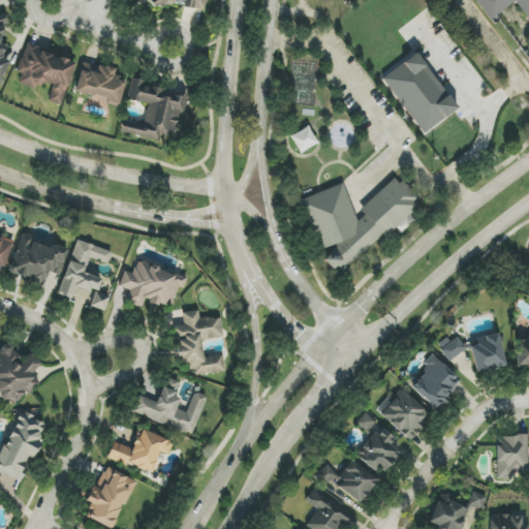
[(151,0),(153,0),(152,2),(187,6),(187,8),(205,10),(206,0),(151,0)]
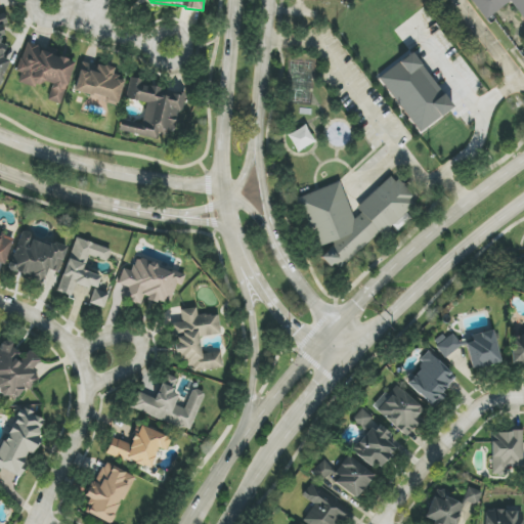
[(523,0),(476,0),(488,14),(507,0),(513,0),(523,13),(523,0)]
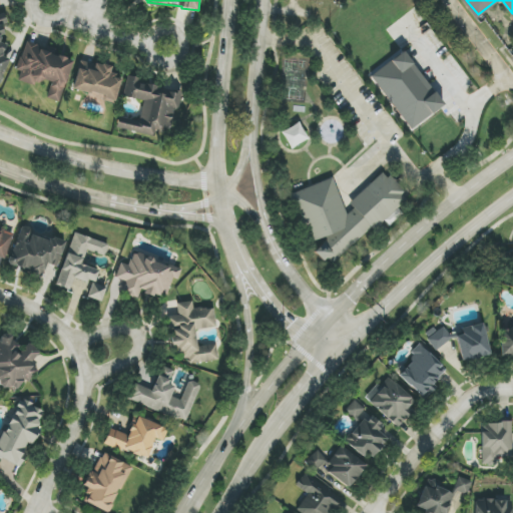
[(0,82),(8,60),(3,58),(5,50),(1,37),(3,32),(1,25),(7,24),(4,13),(0,13),(0,82)]
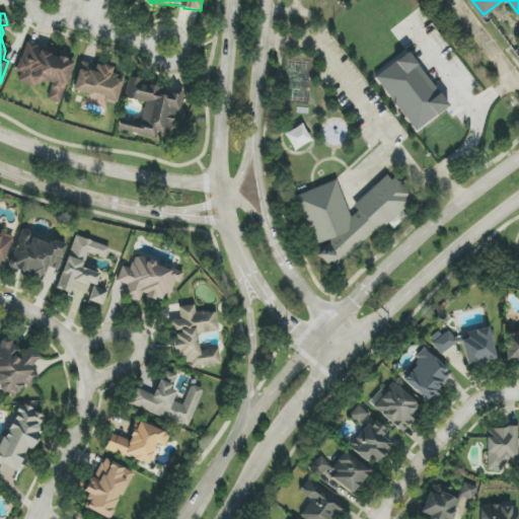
[(74,62),(54,56),(56,53),(25,43),(16,70),(23,72),(20,79),(51,89),(48,99),(60,103),(74,62)]
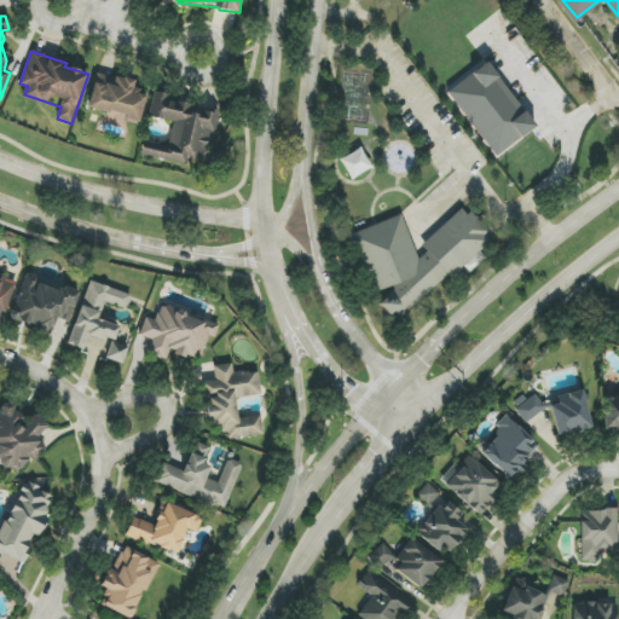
[(446,87),(491,157),(533,131),(487,61),(446,87)]
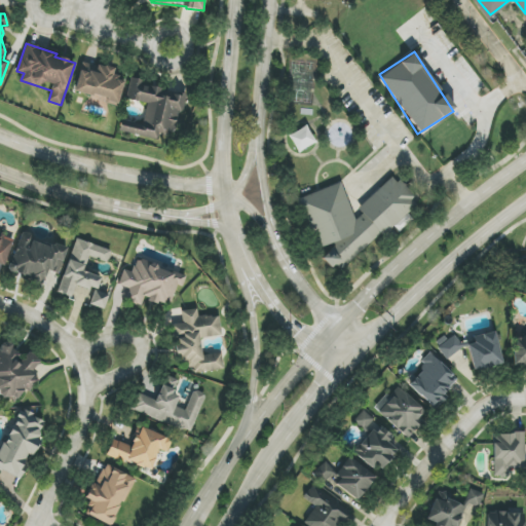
[(74,91),(90,97),(88,104),(103,107),(104,103),(117,107),(124,80),(112,77),(114,70),(82,61),(74,91)]
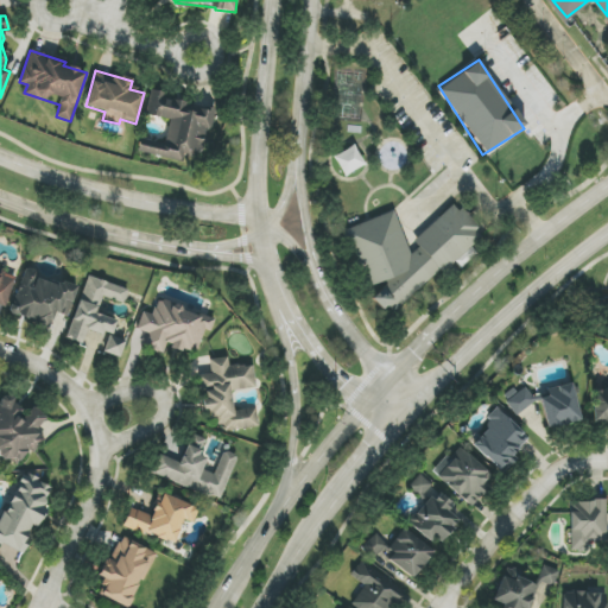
[(214,109),(165,99),(166,94),(151,90),(145,115),(170,120),(164,145),(140,139),(137,152),(192,164),(195,152),(204,154),(214,109)]
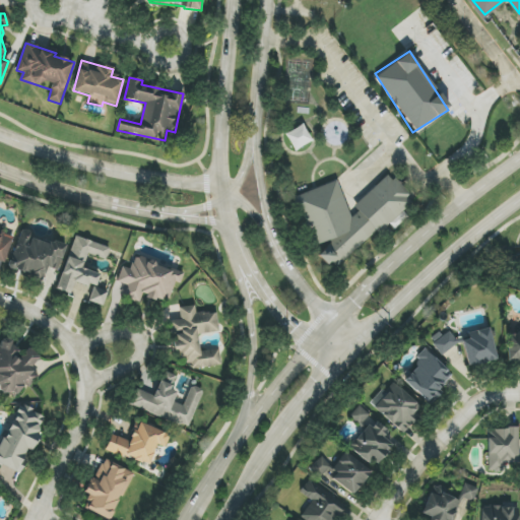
[(294,196),(312,247),(317,255),(327,266),(344,260),(373,234),(381,231),(414,200),(389,173),(354,205),(356,212),(350,218),(336,181),(294,196)]
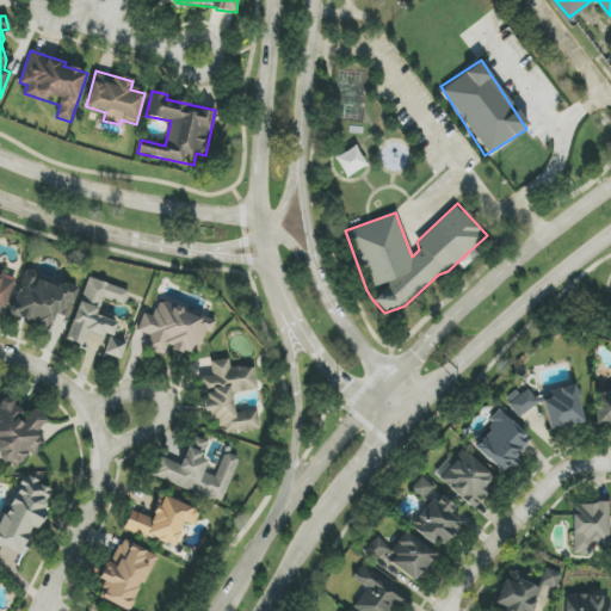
[(0,310),(5,313),(18,275),(0,269),(0,310)]
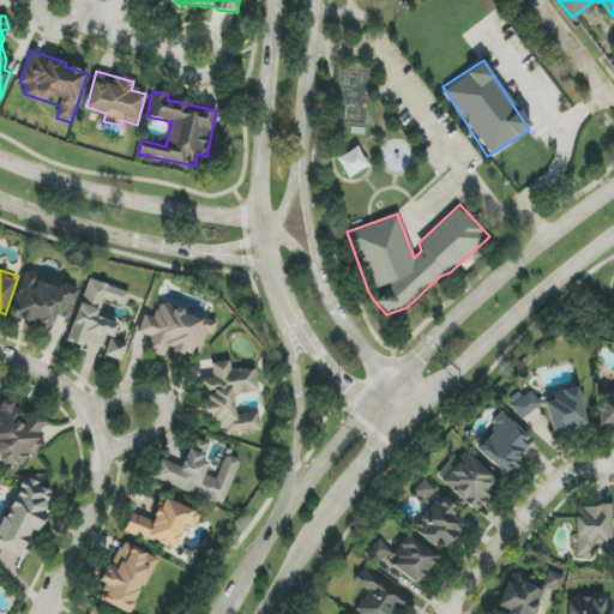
[(68,320),(78,293),(38,278),(40,275),(26,270),(10,315),(50,330),(56,315),(68,320)]
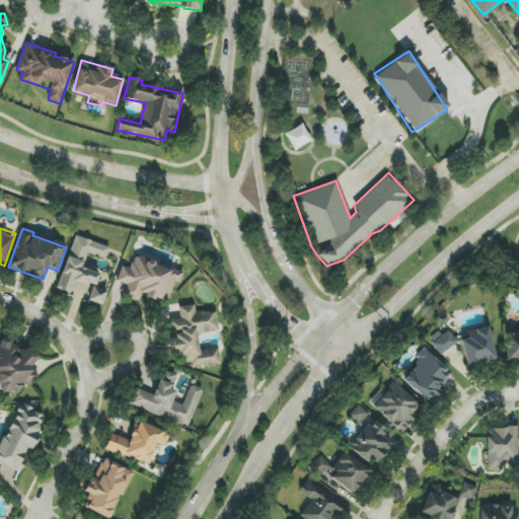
[(57,289),(71,293),(74,285),(81,287),(78,298),(103,306),(107,292),(94,288),(98,273),(83,268),(88,253),(106,260),(110,247),(74,235),(57,289)]
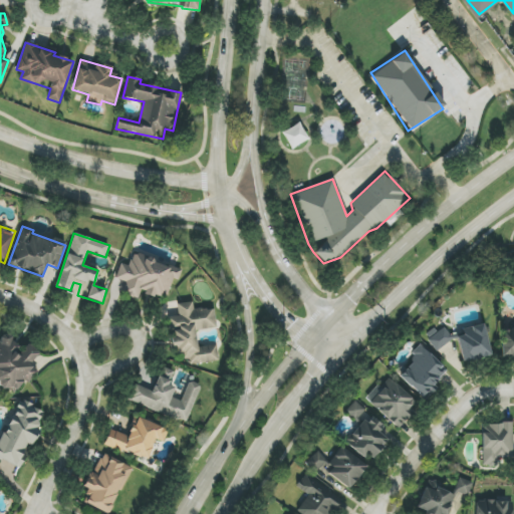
[(166,299),(174,278),(178,280),(183,268),(135,251),(129,266),(120,263),(115,279),(126,283),(122,293),(138,298),(141,291),(166,299)]
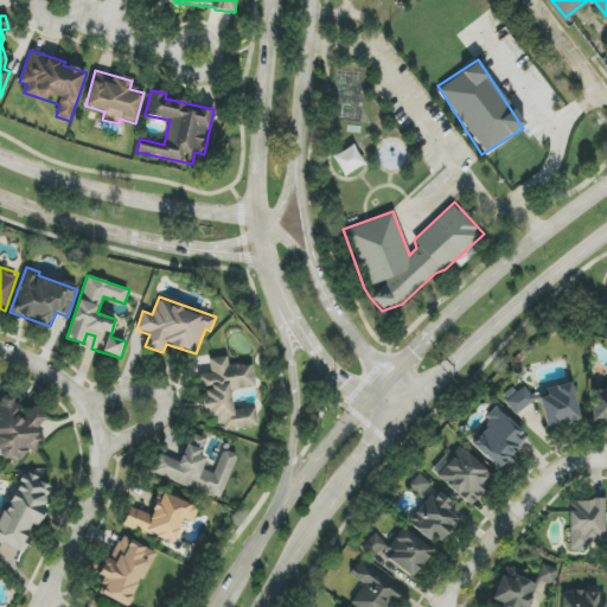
[(255,388),(253,364),(228,366),(228,357),(210,358),(211,374),(199,374),(203,419),(217,417),(218,429),(257,427),(256,408),(231,409),(230,390),(255,388)]
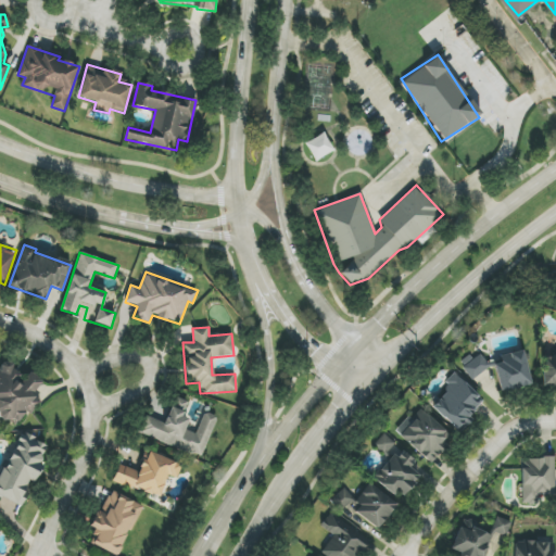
[(542,386),(555,384),(555,341),(555,342),(555,358),(543,357),(542,386)]
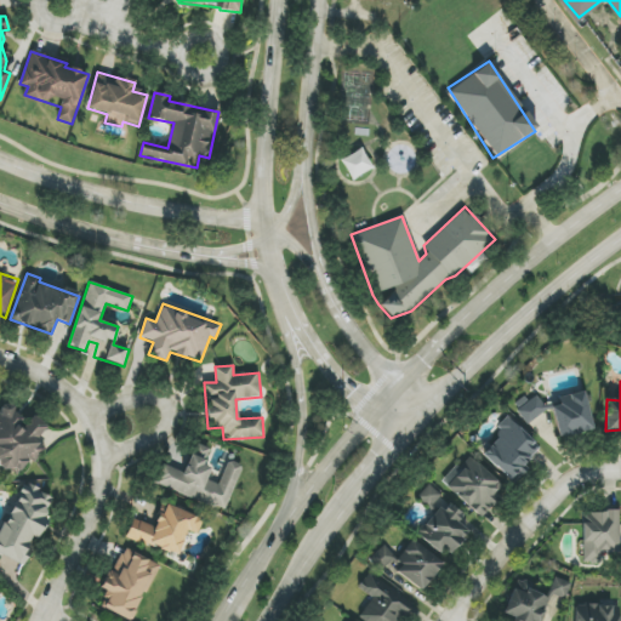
[(514,408),(528,425),(547,410),(534,393),(514,408)]
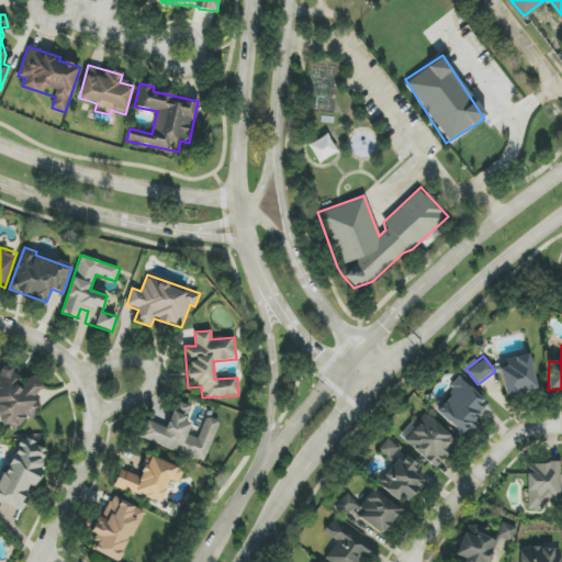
[(528,356),(497,364),(506,396),(537,389),(528,356)]
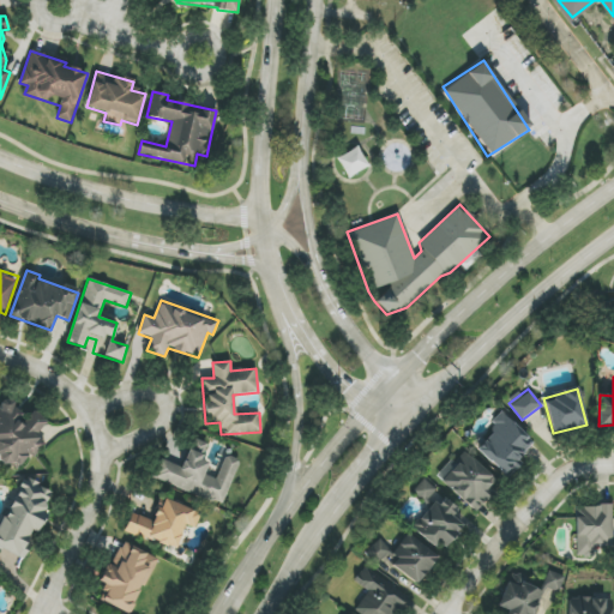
[(17,414),(13,402),(0,401),(0,464),(24,467),(24,456),(47,449),(48,428),(46,421),(37,420),(36,413),(29,415),(17,414)]
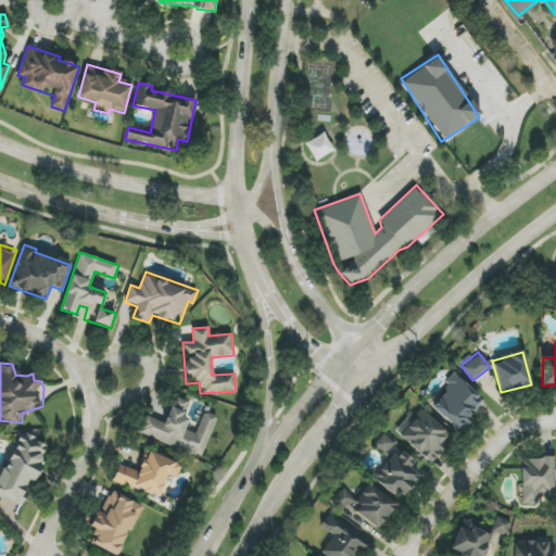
[(483,401),(457,376),(430,405),(459,433),(474,419),(469,416),(483,401)]
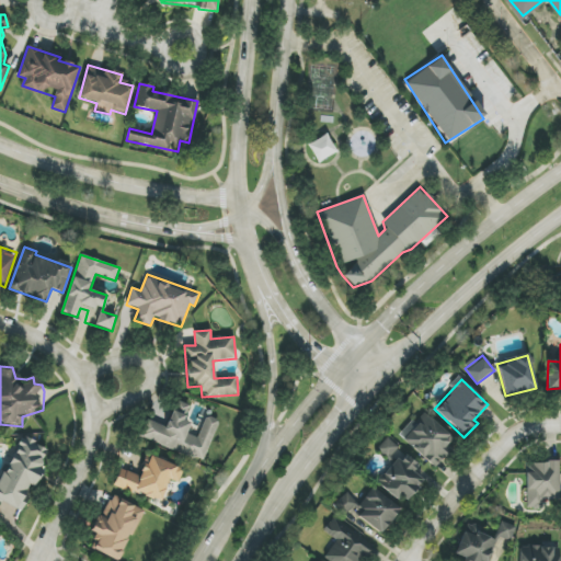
[(147,420),(140,438),(204,461),(219,420),(199,412),(195,425),(184,421),(190,405),(179,401),(174,412),(170,411),(165,426),(147,420)]
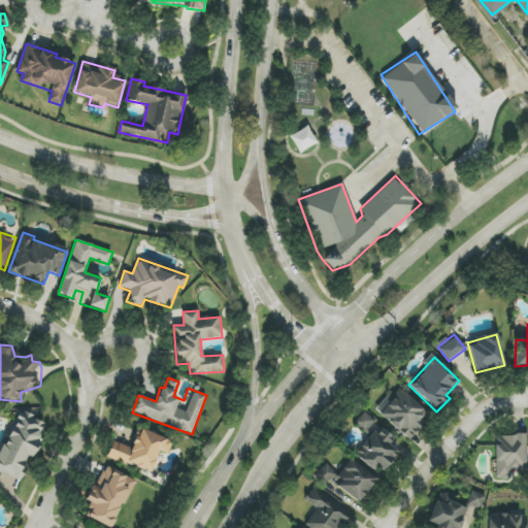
[(407,439),(430,417),(398,387),(376,410),(407,439)]
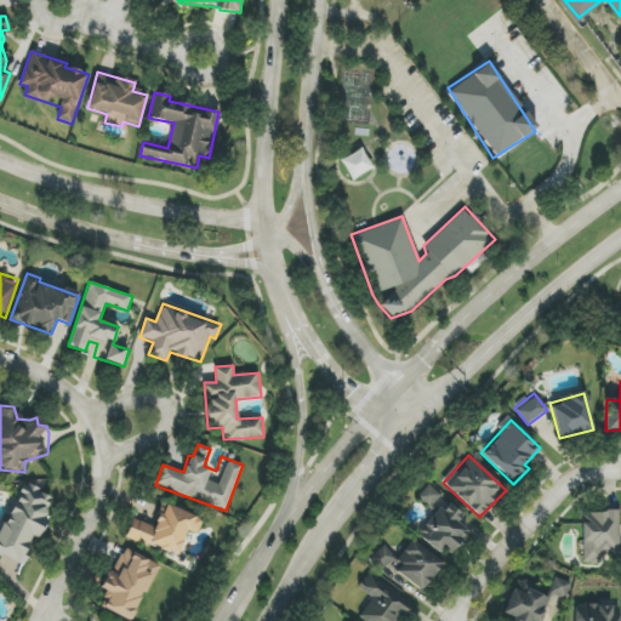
[(0,531),(0,556),(24,565),(34,537),(38,539),(55,497),(18,484),(0,531)]
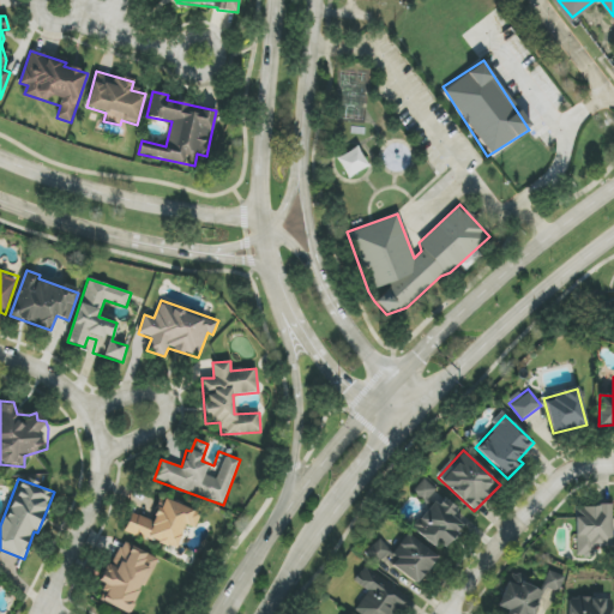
[(435,491),(425,480),(413,492),(425,503),(435,491)]
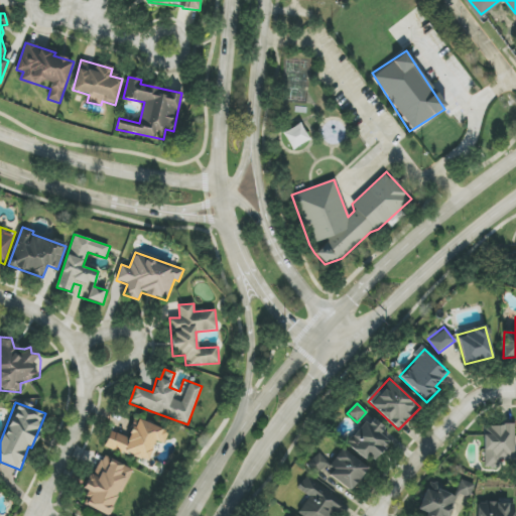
[(373,464),(389,441),(380,434),(385,427),(369,416),(348,446),(373,464)]
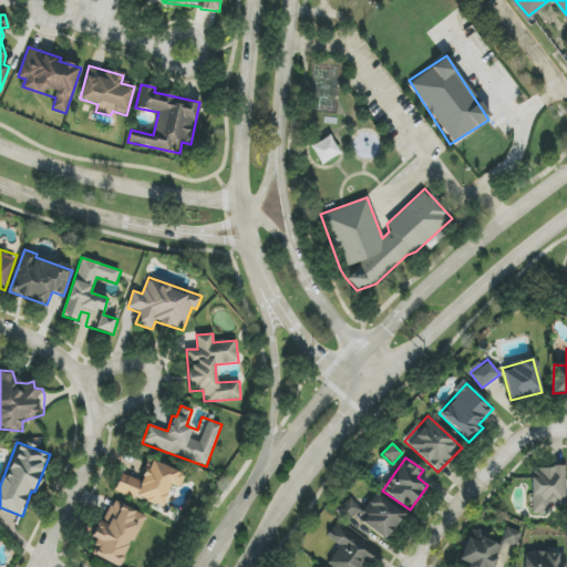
[(115,492),(163,507),(171,485),(181,488),(186,473),(148,460),(141,481),(121,474),(115,492)]
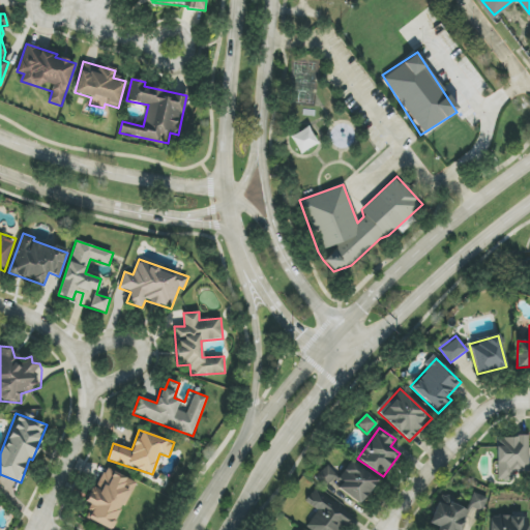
[(497,480),(520,479),(520,472),(529,472),(528,436),(496,437),(497,480)]
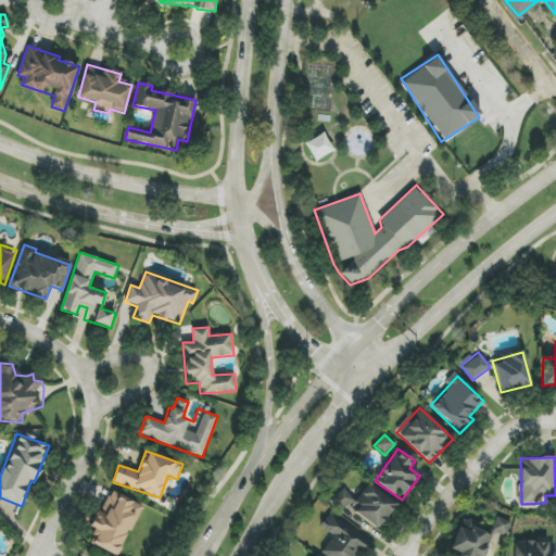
[(356,500),(342,489),(330,503),(341,512),(346,505),(377,530),(396,505),(369,483),(356,500)]
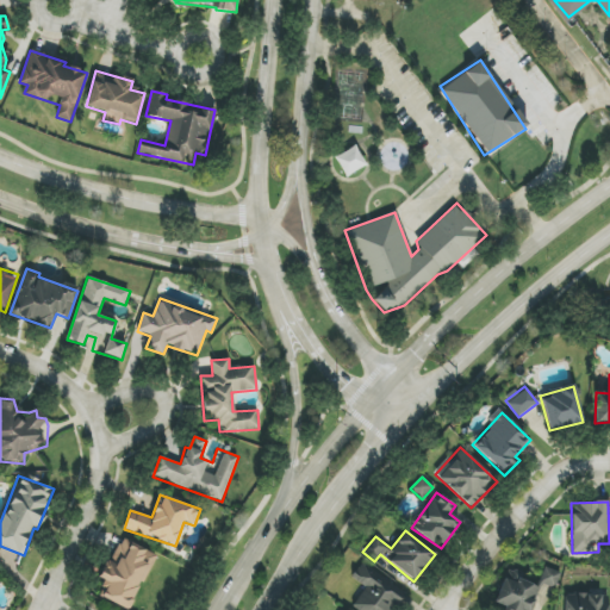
[(129,609),(155,554),(122,539),(111,562),(106,560),(98,578),(106,582),(99,597),(128,609),(129,609)]
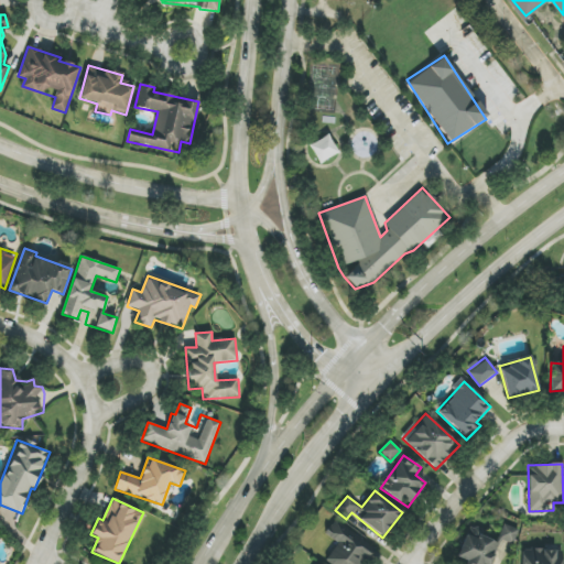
[(325,562),(328,563),(362,563),(375,546),(334,520),(324,534),(337,543),(325,562)]
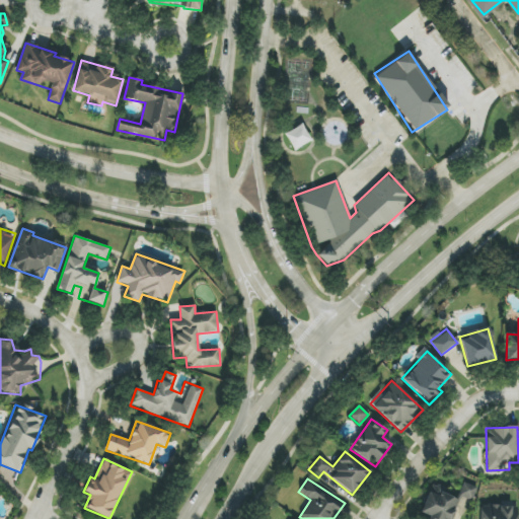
[(458,496),(471,501),(476,488),(463,483),(458,496)]
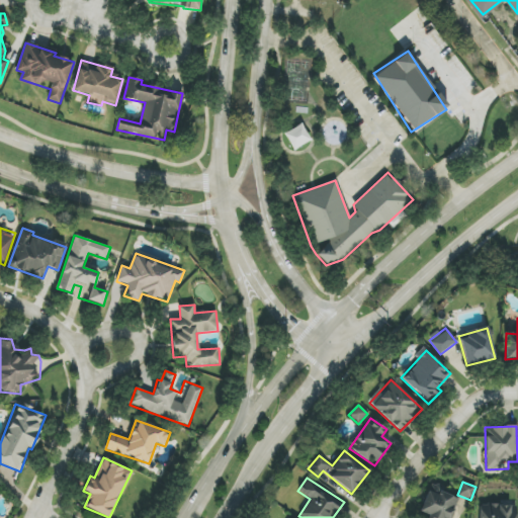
[(434,517),(451,517),(459,498),(429,486),(419,512),(434,517)]
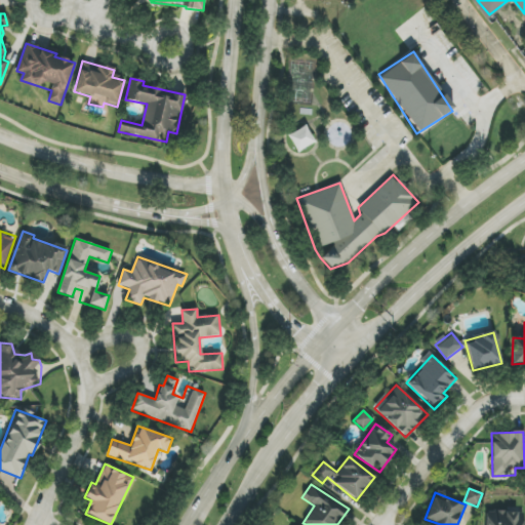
[(486,512),(485,524),(522,524),(523,513),(486,512)]
